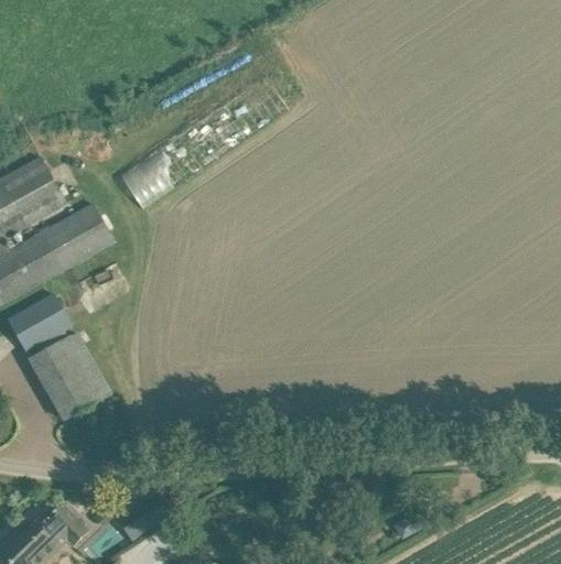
[(120,177),(141,206),(212,156),(202,142),(208,138),(197,123),(120,177)]
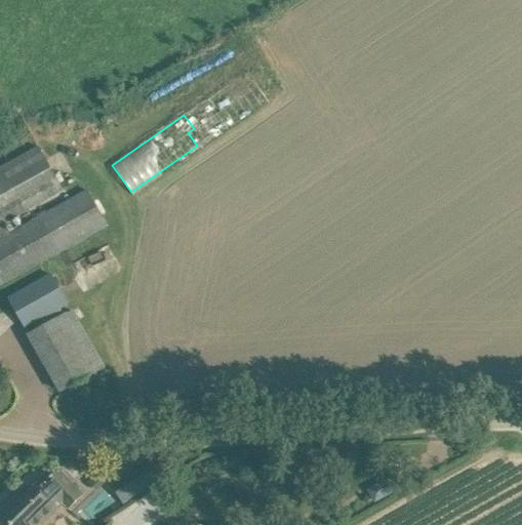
[(0,282),(103,224),(84,190),(5,235),(0,225),(61,190),(35,146),(0,164),(0,282)]
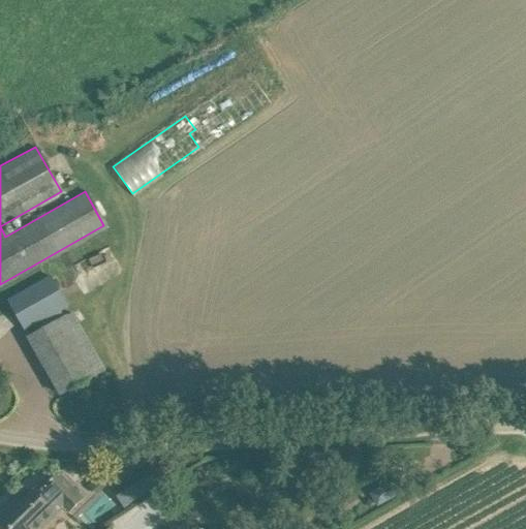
[(22,330),(65,305),(48,276),(5,301),(22,330)]
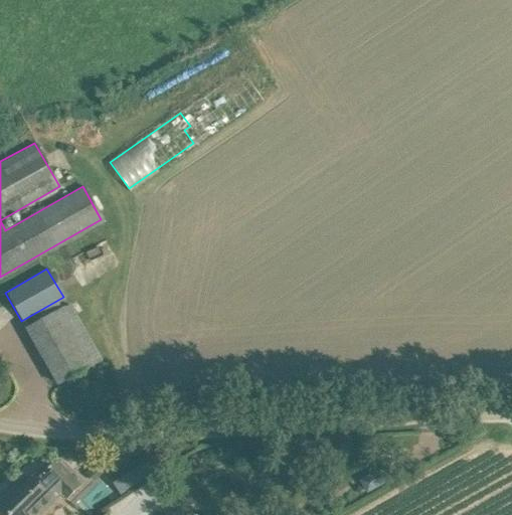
[(25,328),(47,366),(56,384),(99,360),(67,305),(25,328)]
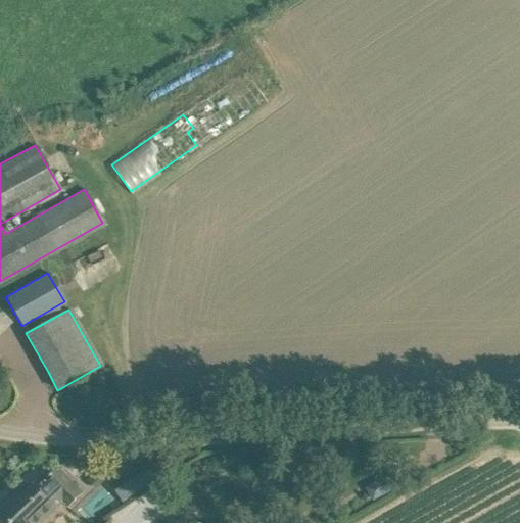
[(0,516),(6,522),(37,522),(59,502),(64,507),(80,492),(55,468),(33,490),(29,486),(11,504),(7,500),(0,506),(0,516)]
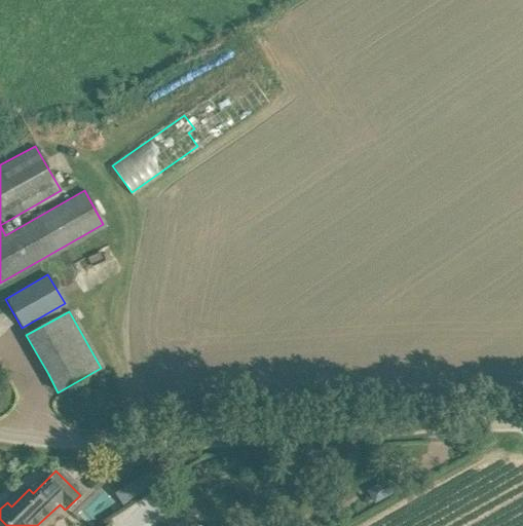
[(95,492),(106,480),(97,471),(85,483),(95,492)]
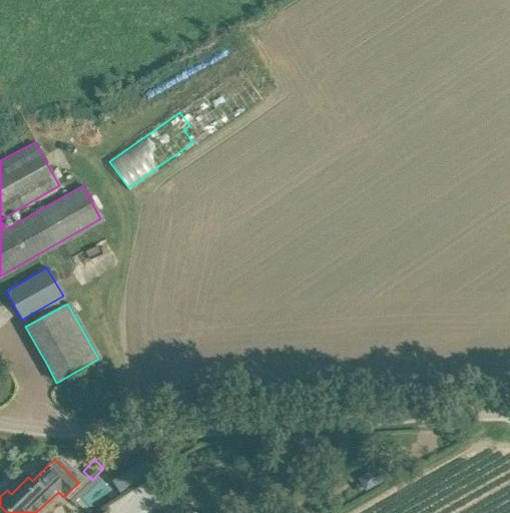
[(364,490),(386,478),(380,466),(358,478),(364,490)]
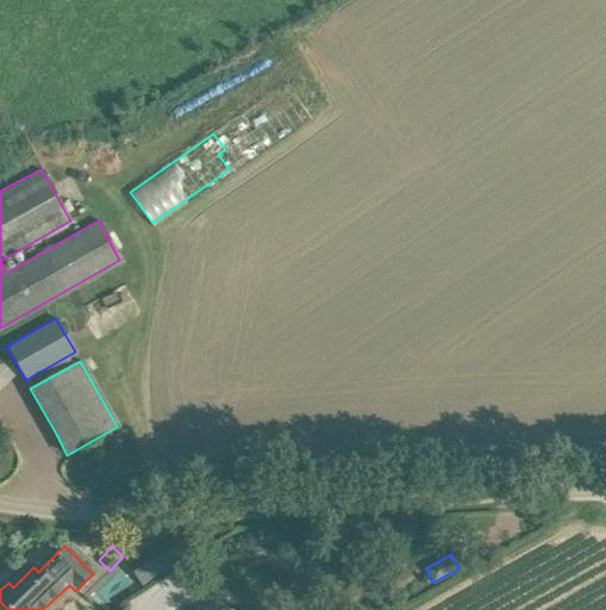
[(139,559),(125,568),(136,585),(150,576),(139,559)]
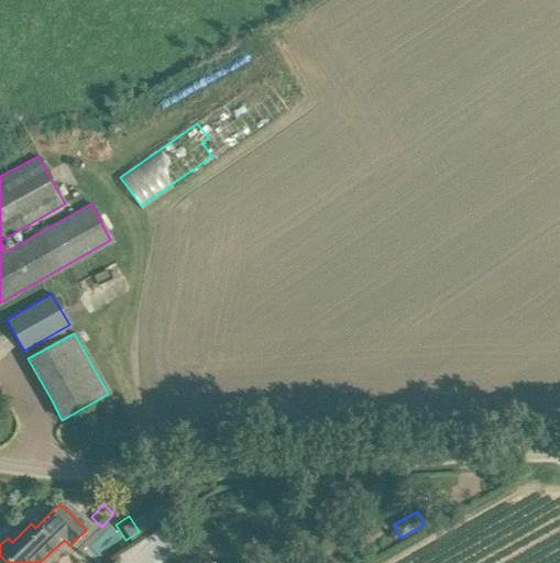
[(175,520),(172,517),(162,525),(165,529),(175,520)]
